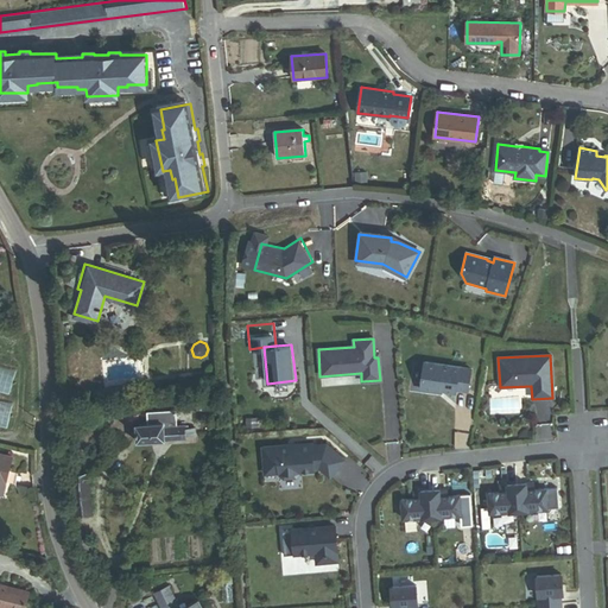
[(435,390),(455,392),(455,390),(467,391),(470,369),(424,362),(420,390),(434,392),(435,390)]
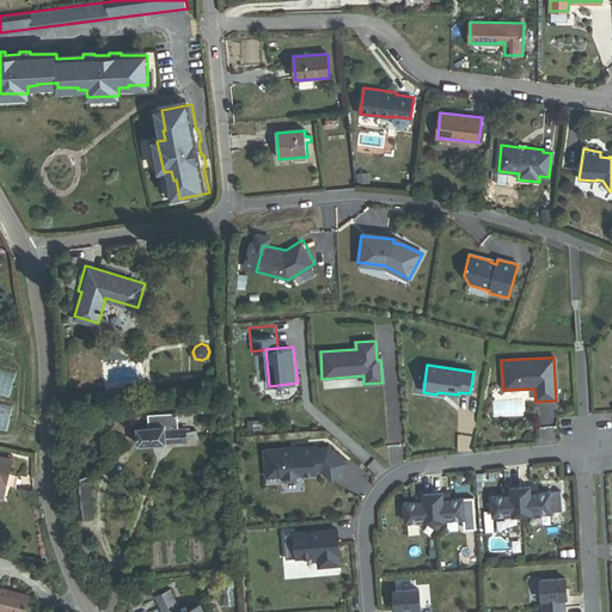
[(17,371),(0,366),(0,395),(10,397),(17,371)]
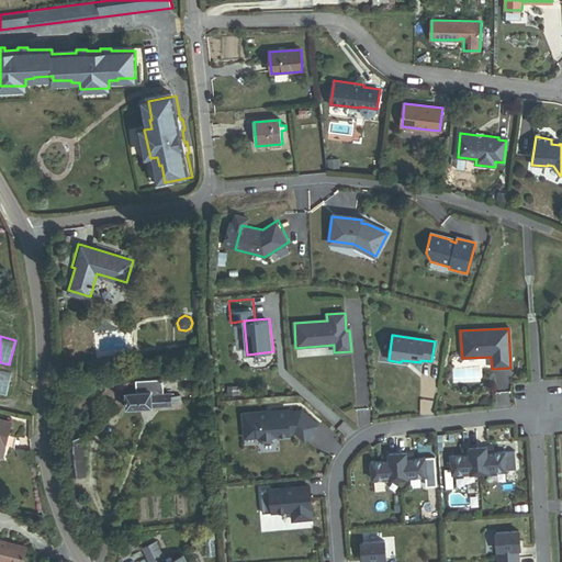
[(13,371),(0,368),(0,393),(8,395),(13,371)]
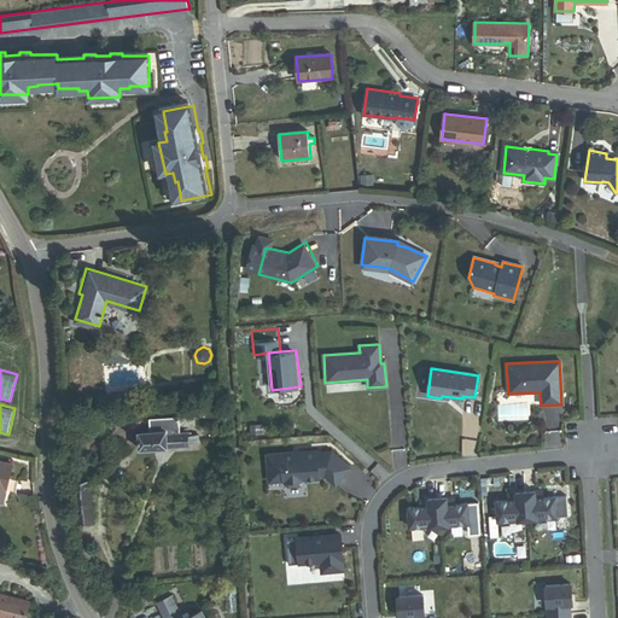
[(100,425),(118,424),(117,415),(99,415),(100,425)]
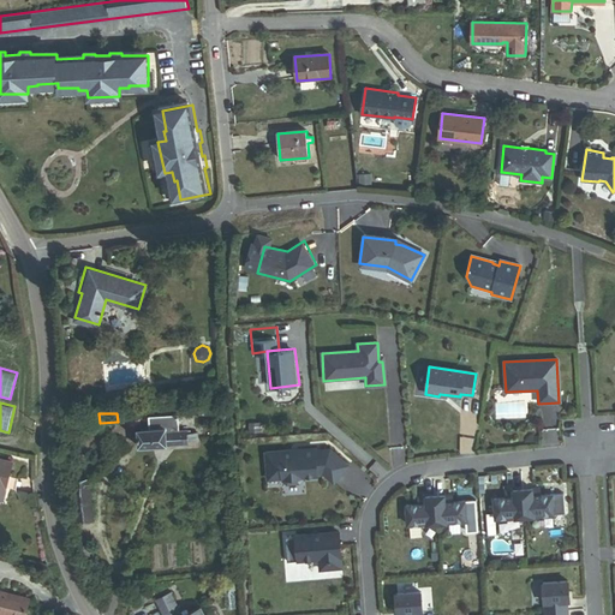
[(189,440),(198,440),(198,430),(187,430),(187,428),(179,428),(179,413),(149,415),(149,427),(137,427),(138,446),(160,445),(169,445),(189,443),(189,440)]
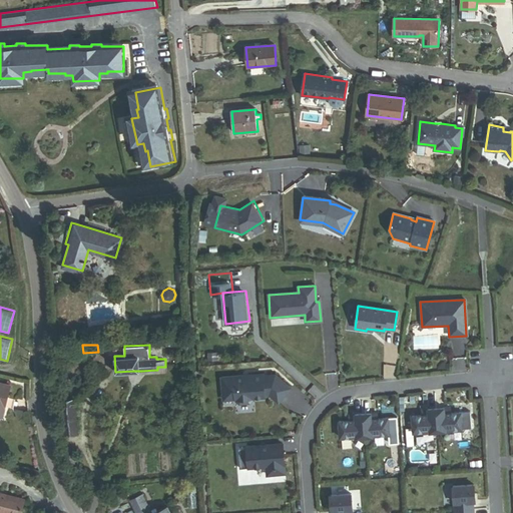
[(274,374),(221,379),(223,401),(235,400),(235,402),(239,405),(248,404),(251,400),(251,399),(265,397),(265,396),(269,395),(278,404),(291,389),(274,374)]
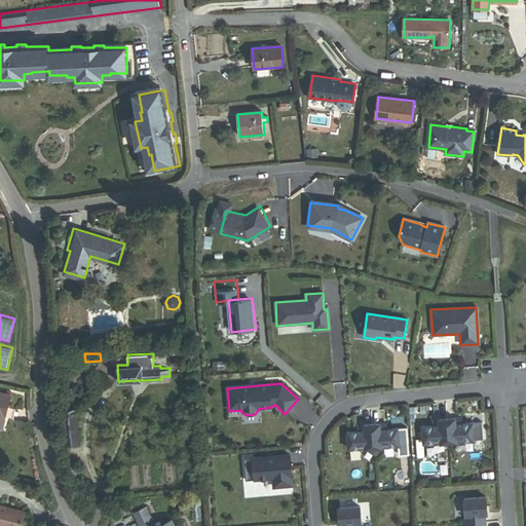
[(0,426),(3,427),(11,395),(0,390),(0,426)]
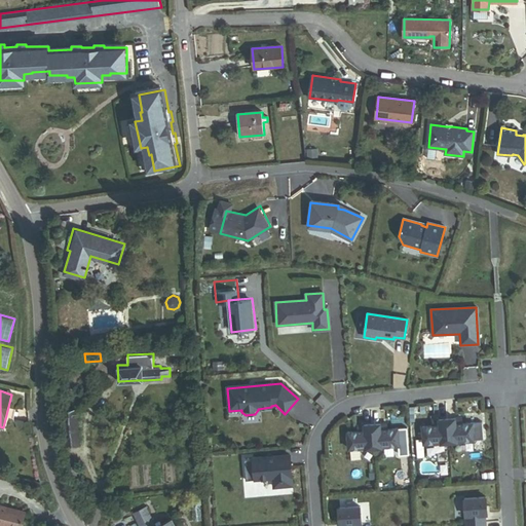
[(68,447),(80,445),(76,408),(63,410),(68,447)]
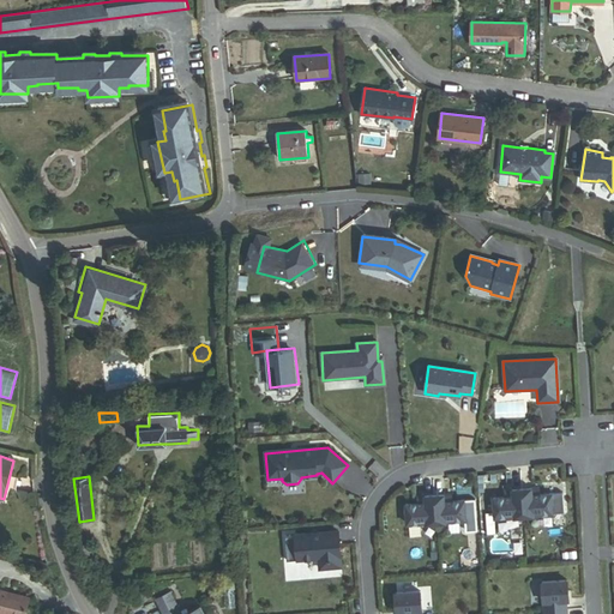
[(565,513),(563,494),(540,495),(537,495),(536,488),(522,489),(524,517),(534,517),(534,516),(565,513)]
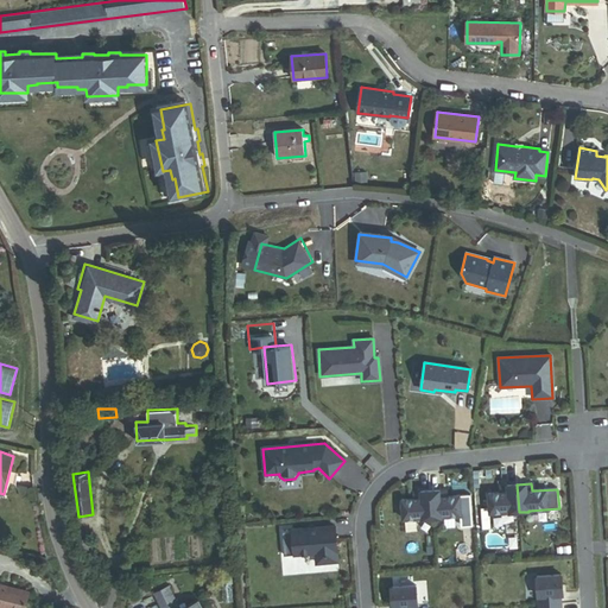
[(519,512),(517,485),(502,486),(504,493),(500,493),(488,494),(489,513),(519,512)]
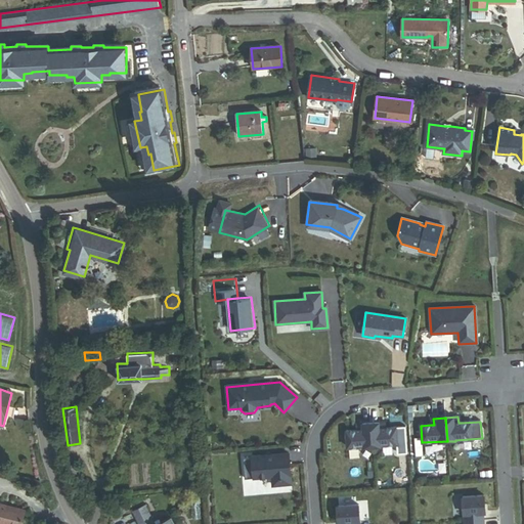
[(383,423),(370,424),(373,447),(396,444),(397,454),(407,454),(405,427),(386,429),(383,429),(383,423)]
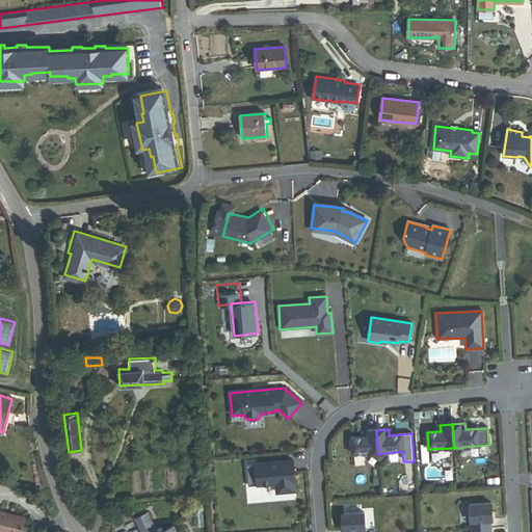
[(378,454),(376,430),(364,431),(364,437),(362,437),(351,439),(352,455),(370,454),(370,455),(378,454)]
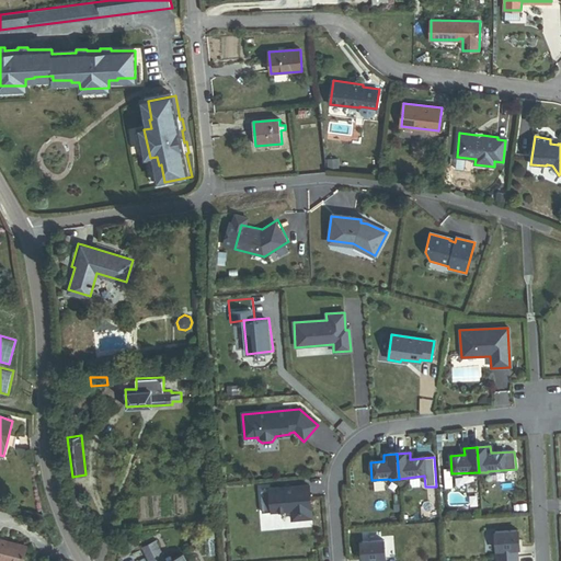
[(292,521),(311,519),(309,487),(270,490),(272,513),(292,511),(292,521)]
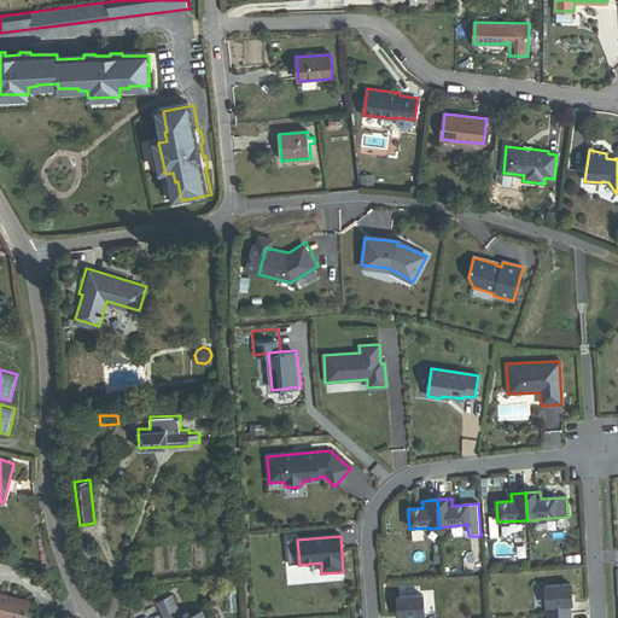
[(88,564),(95,561),(92,546),(85,548),(88,564)]
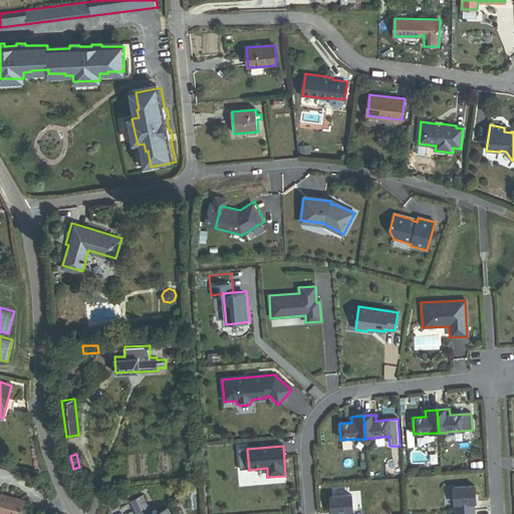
[(454,488),(455,512),(474,511),(473,496),(475,496),(474,487),(454,488)]
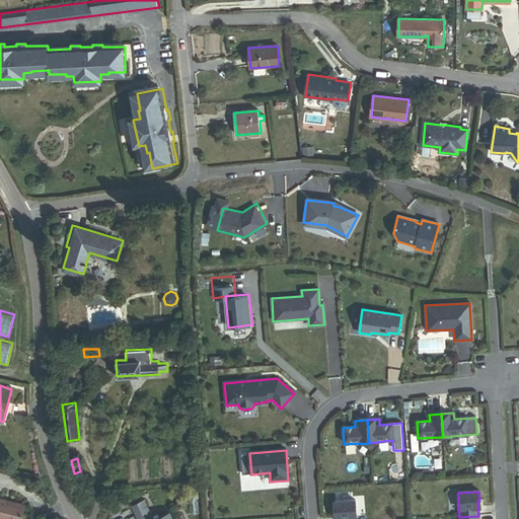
[(127,506),(121,495),(109,501),(116,512),(127,506)]
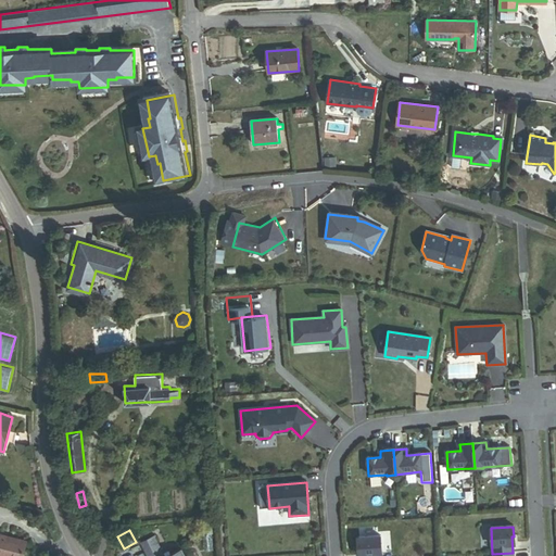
[(9,555),(22,555),(26,541),(0,533),(0,555),(3,555),(4,555),(9,555)]
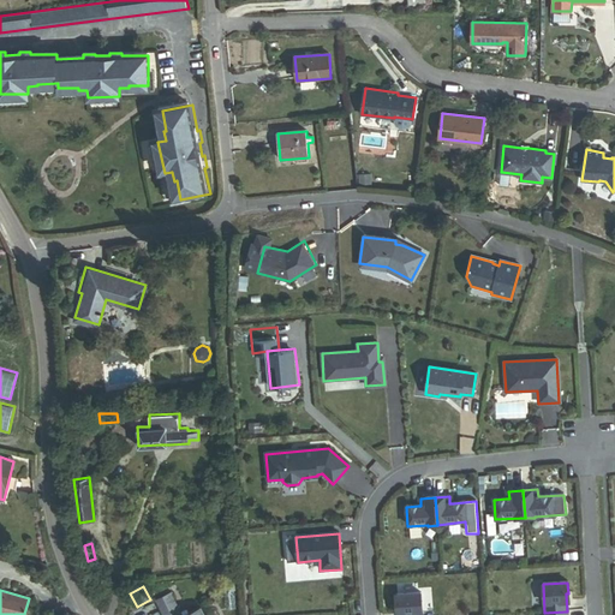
[(204,614),(201,607),(185,614),(173,590),(154,598),(162,614),(204,614)]
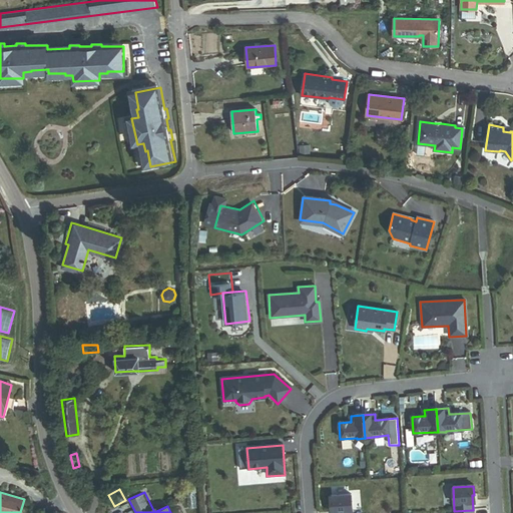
[(333,505),(333,512),(352,512),(351,495),(330,496),(331,505),(333,505)]
